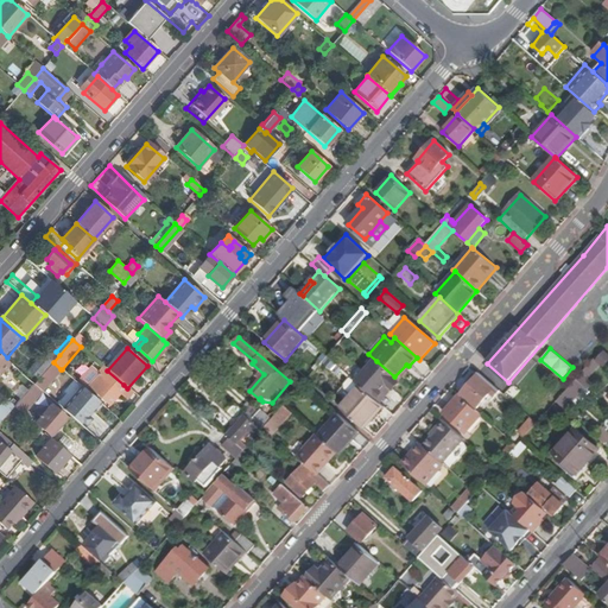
[(607,362),(607,354),(602,349),(576,379),(586,388),(587,390),(590,385),(589,384),(590,381),(588,380),(601,365),(605,367),(607,362)]
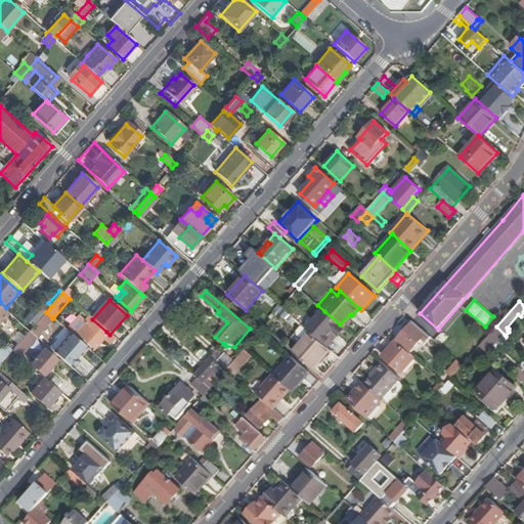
[(48,303),(43,309),(46,312),(51,306),(48,303)]
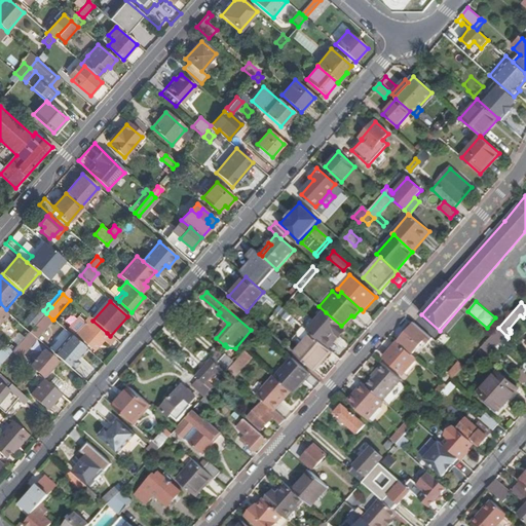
[(0,327),(10,315),(0,306),(0,327)]
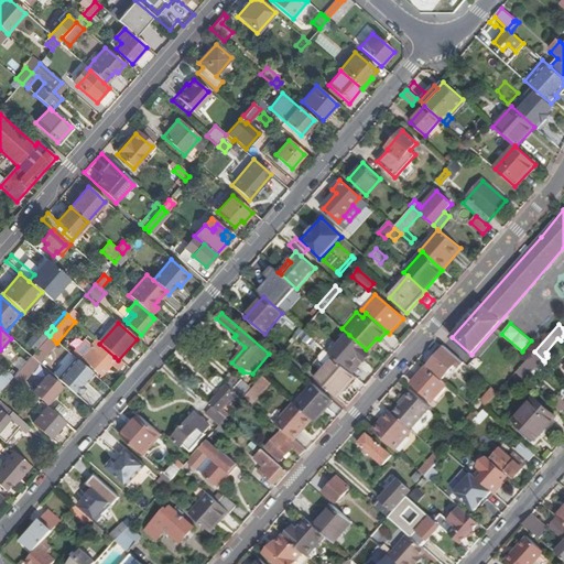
[(46,333),(41,328),(26,344),(35,351),(50,336),(46,333)]
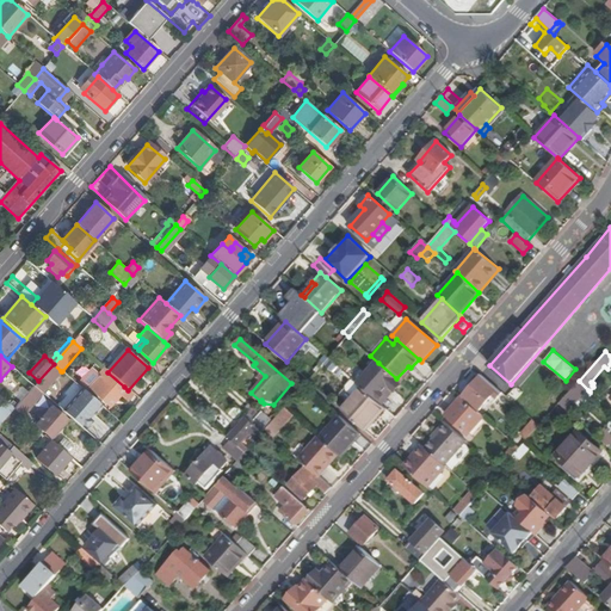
[(328,359),(322,365),(329,372),(335,365),(328,359)]
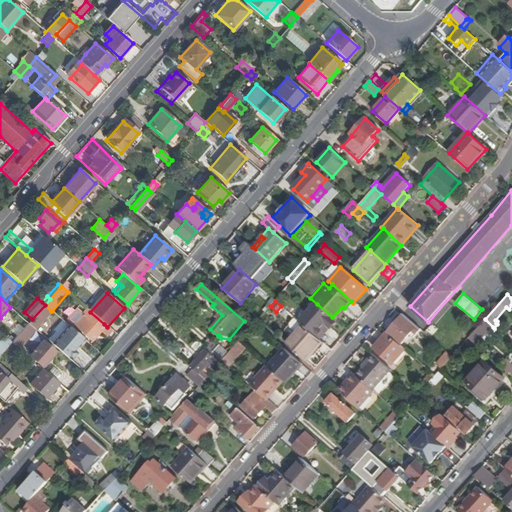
[(303,326),(316,338),(327,325),(330,327),(336,320),(334,319),(332,317),(317,304),(300,324),(303,326)]
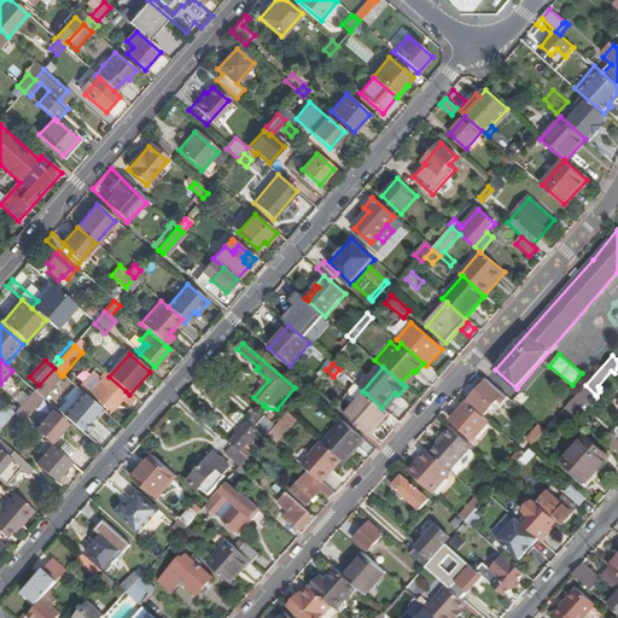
[(34,391),(42,398),(62,375),(54,368),(34,391)]
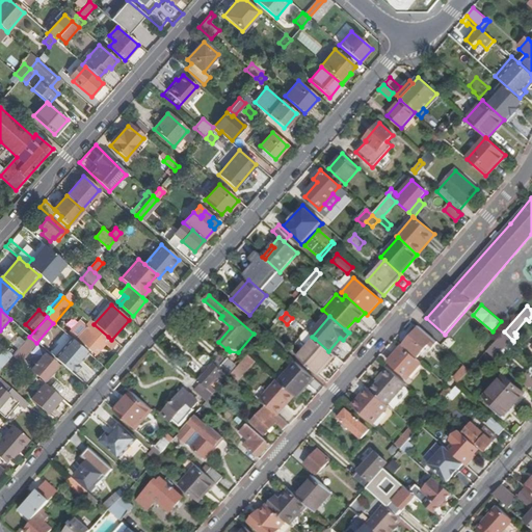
[(355,319),(345,329),(347,331),(357,320),(355,319)]
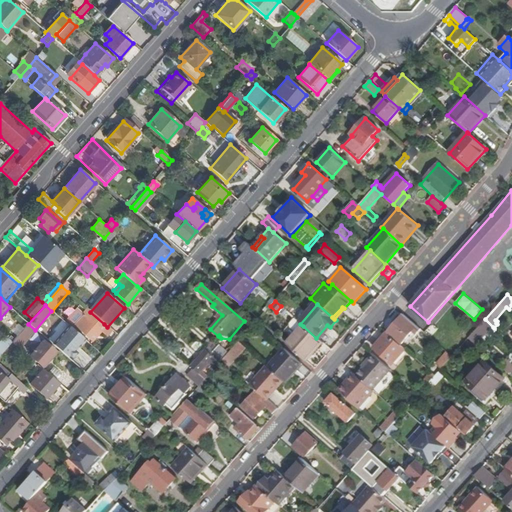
[(73,324),(90,339),(95,334),(97,336),(101,331),(99,329),(104,324),(90,312),(87,309),(73,324)]
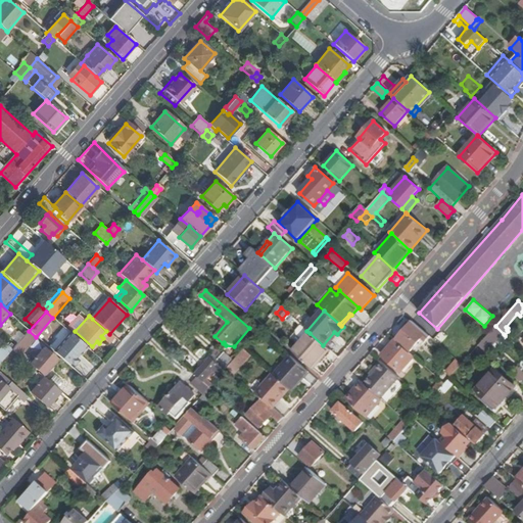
[(394,340),(409,352),(421,339),(425,341),(429,336),(412,321),(401,333),(399,334),(394,340)]
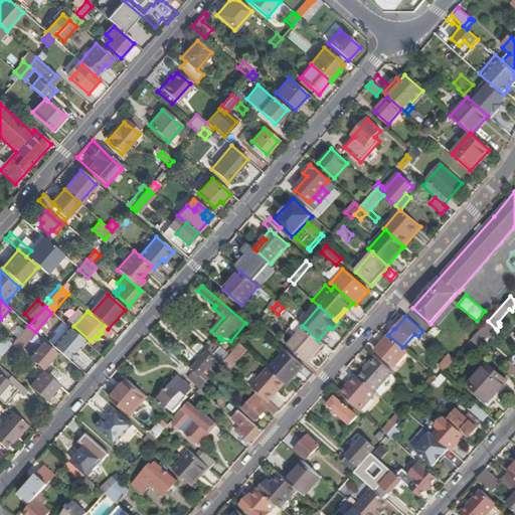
[(180,335),(185,330),(175,321),(170,327),(180,335)]
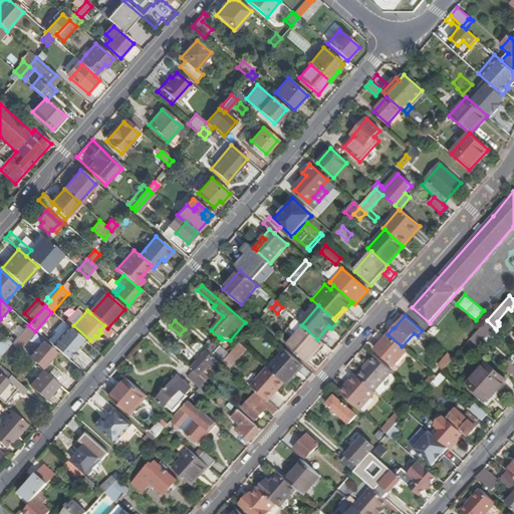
[(476,333),(482,337),(485,340),(495,328),(487,320),(476,333)]
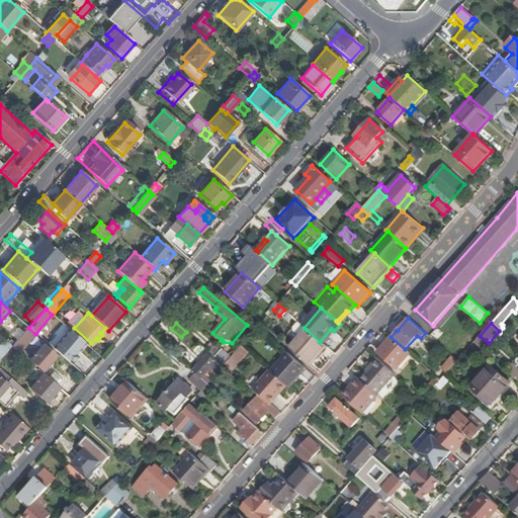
[(28,328),(20,337),(27,343),(35,334),(28,328)]
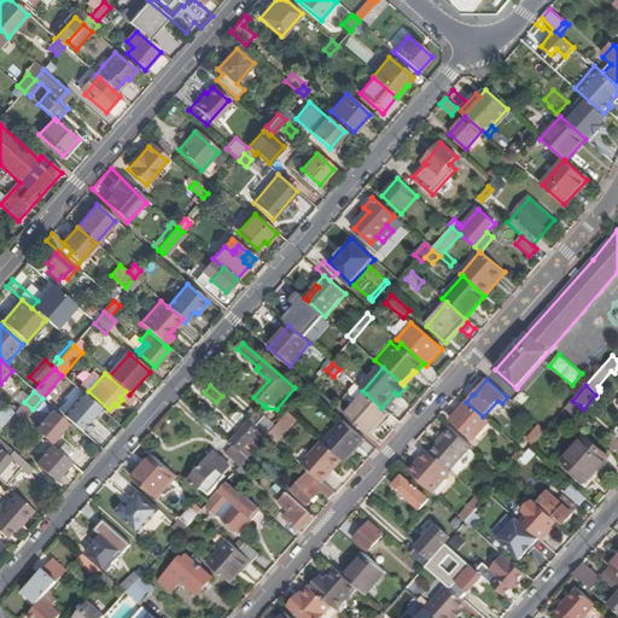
[(129,407),(136,400),(129,395),(126,391),(120,397),(122,400),(129,407)]
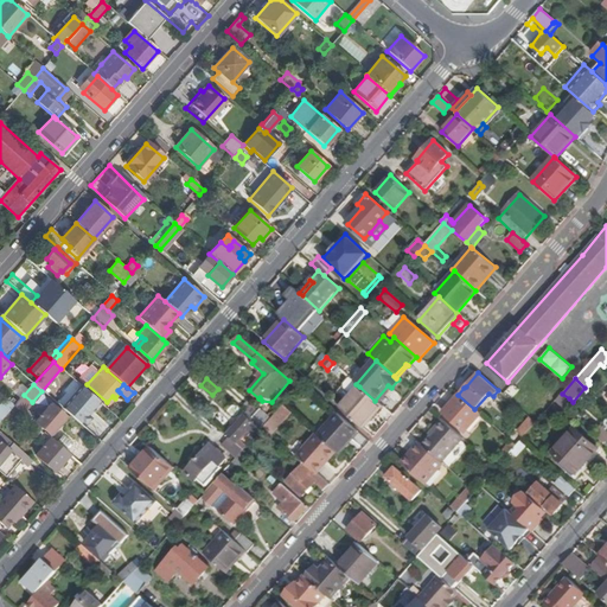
[(283,406),(291,411),(310,390),(302,384),(283,406)]
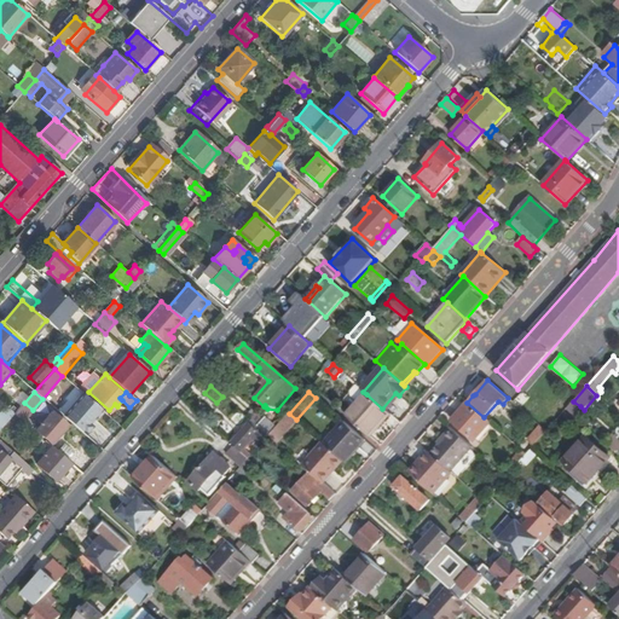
[(395,393),(382,409),(386,411),(399,397),(399,395),(395,393)]
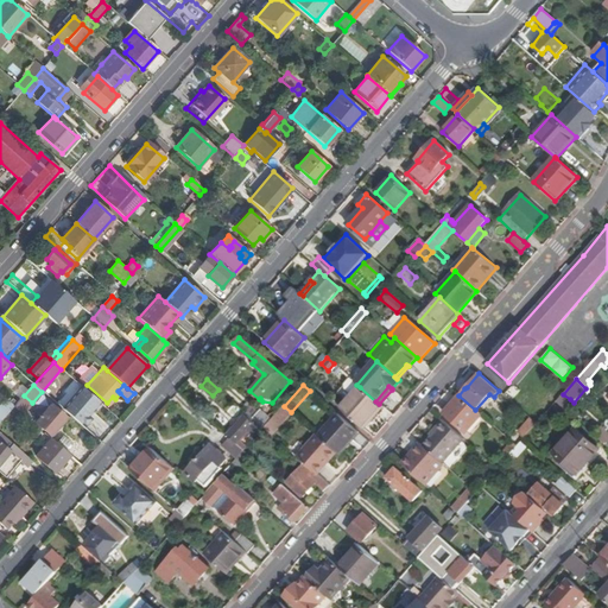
[(340,409),(363,430),(384,407),(379,404),(375,401),(360,387),(340,409)]
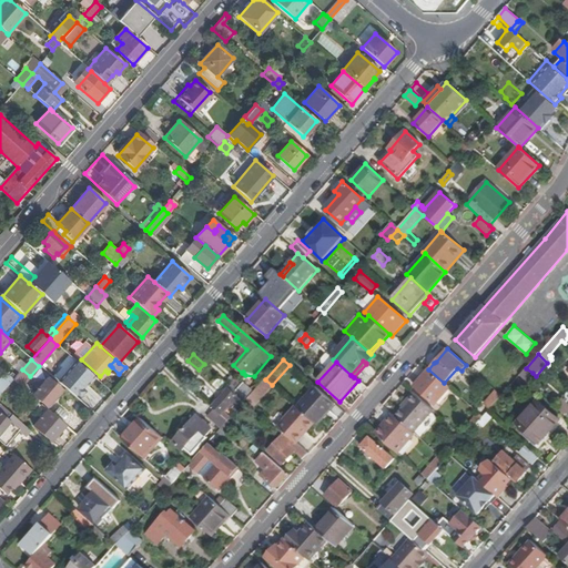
[(84,379),(90,374),(82,367),(78,373),(84,379)]
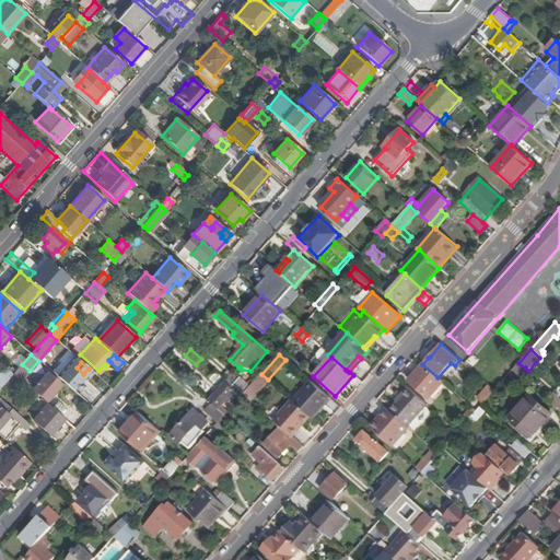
[(525,368),(518,363),(512,370),(518,375),(525,368)]
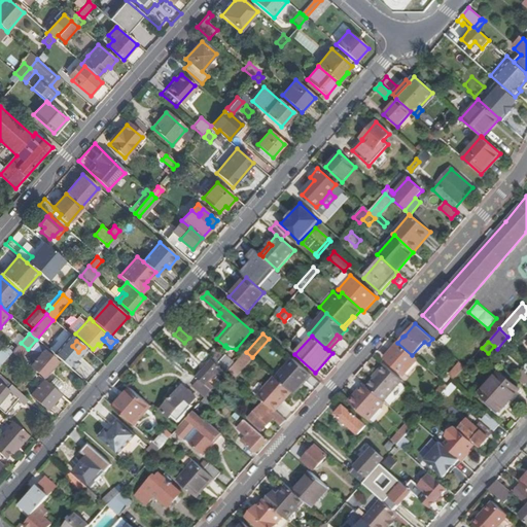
[(405,376),(418,360),(412,355),(397,343),(385,358),(405,376)]
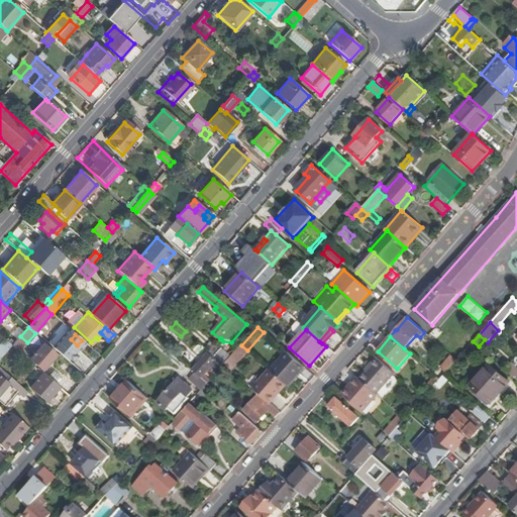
[(12,346),(6,341),(0,347),(0,354),(2,356),(12,346)]
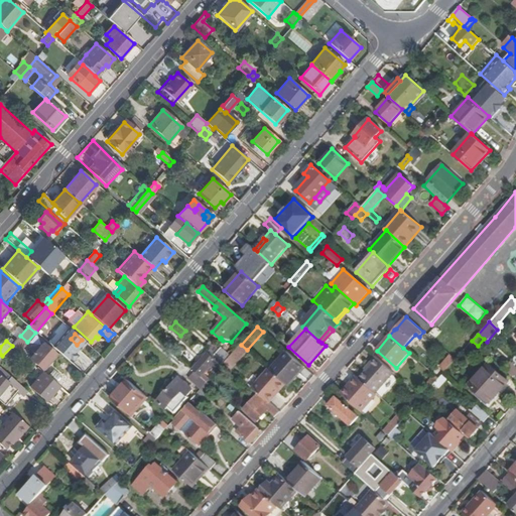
[(42,343),(28,360),(40,371),(55,355),(42,343)]
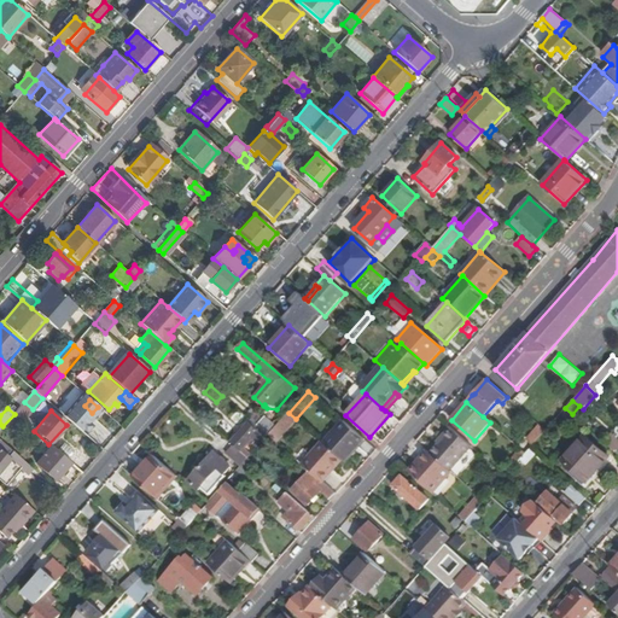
[(280,443),(297,420),(286,413),(269,436),(280,443)]
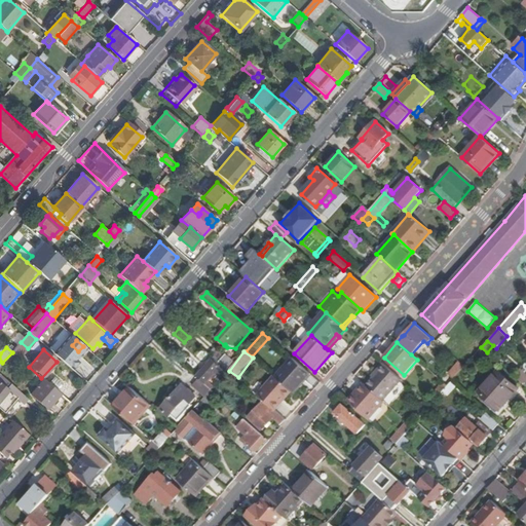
[(12,352),(4,362),(8,366),(16,357),(12,352)]
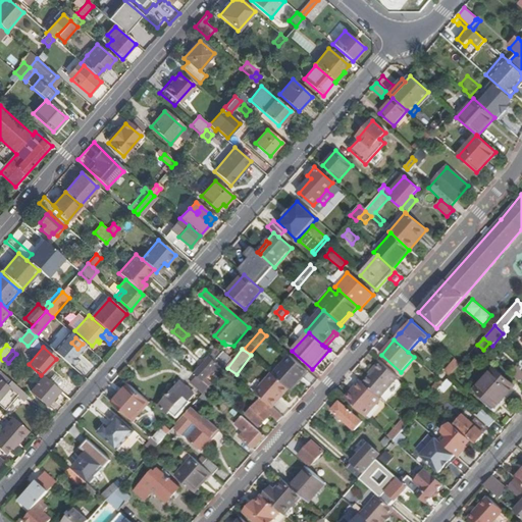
[(220,362),(226,368),(233,360),(224,352),(217,360),(220,362)]
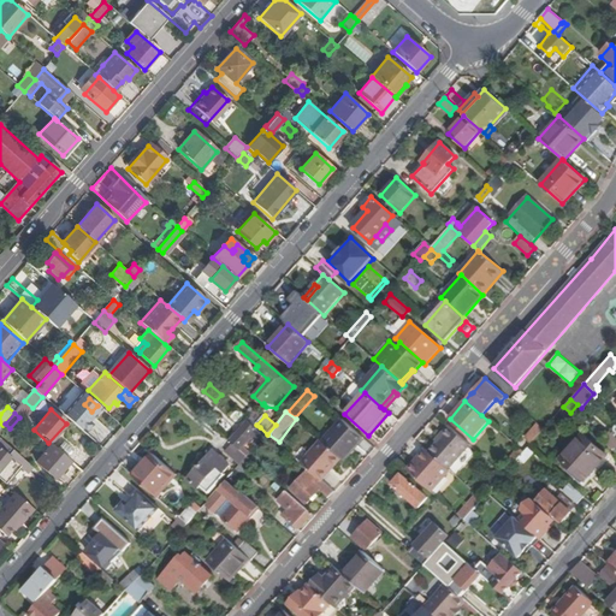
[(329,430),(320,439),(330,449),(339,456),(351,442),(354,443),(360,436),(339,418),(329,430)]
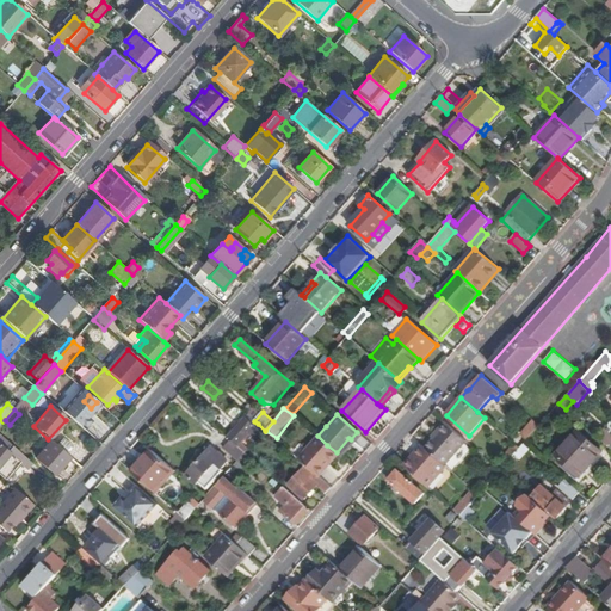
[(86,432),(102,445),(115,430),(106,421),(104,424),(98,419),(86,432)]
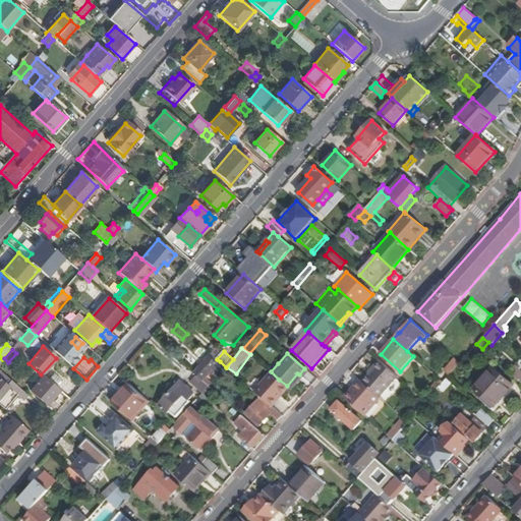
[(226,367),(220,361),(216,364),(209,357),(194,373),(197,377),(203,381),(213,370),(219,375),(226,367)]
